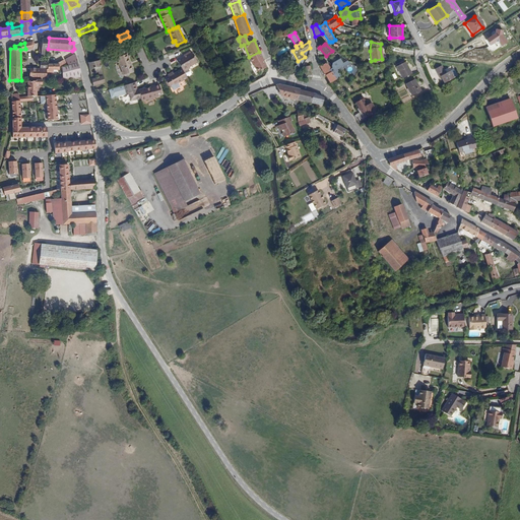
[(183,56),(177,60),(180,66),(182,69),(183,72),(190,68),(188,65),(196,61),(190,50),(185,54),(186,55),(183,56)]
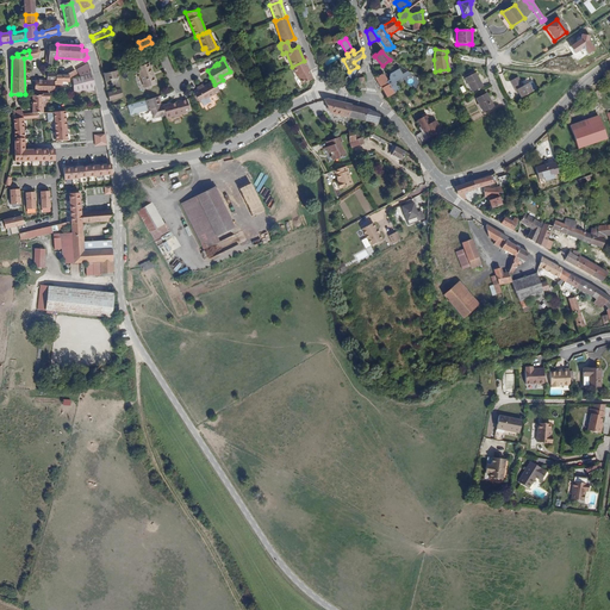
[(303,83),(312,79),(304,61),(292,67),(297,75),(298,75),(303,83)]
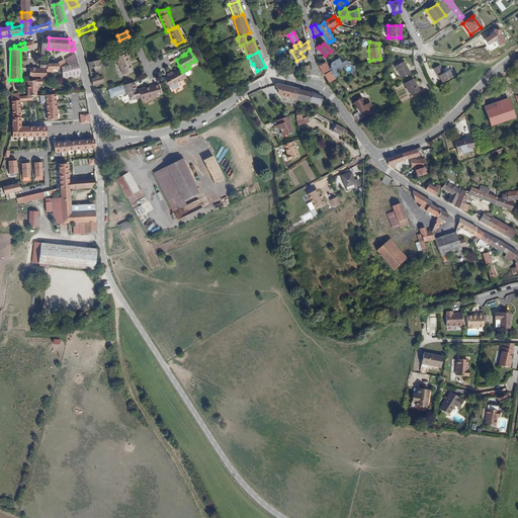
[(124,55),(118,57),(115,59),(116,63),(118,62),(123,74),(133,70),(125,54),(124,55)]
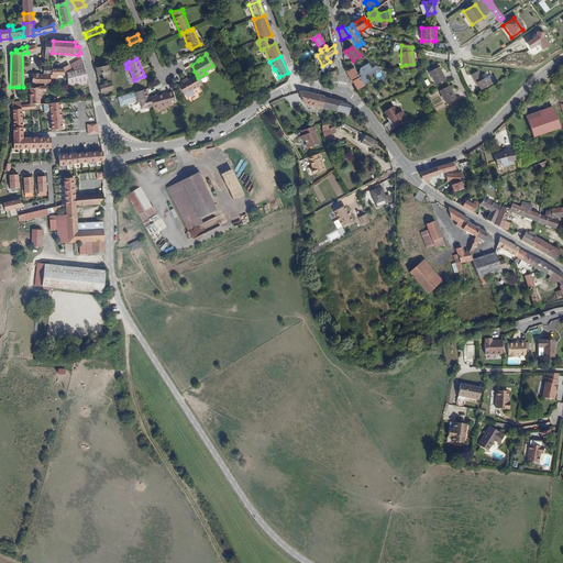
[(67,86),(89,85),(85,70),(84,65),(73,67),(83,63),(83,61),(80,59),(70,65),(73,73),(66,75),(67,86)]
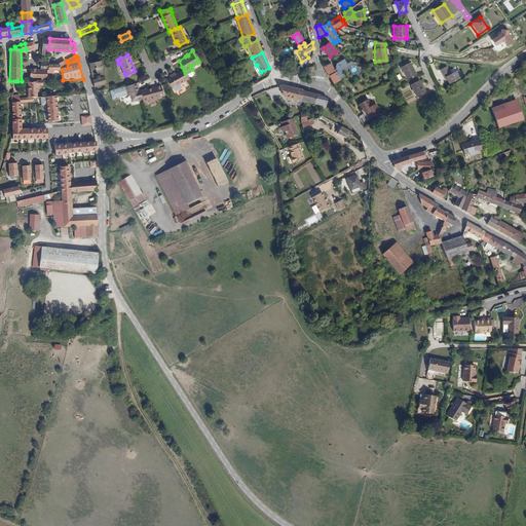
[(103,68),(101,60),(88,63),(90,70),(103,68)]
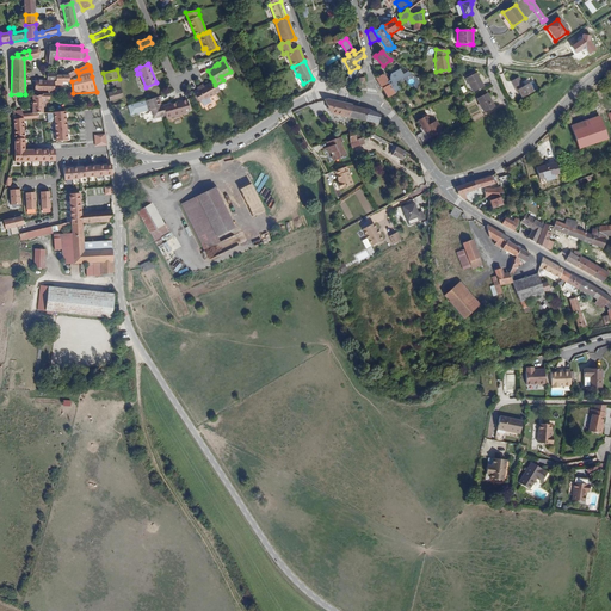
[(76,75),(74,72),(68,74),(56,74),(56,82),(54,81),(54,82),(54,85),(60,85),(60,82),(68,82),(68,79),(76,75)]
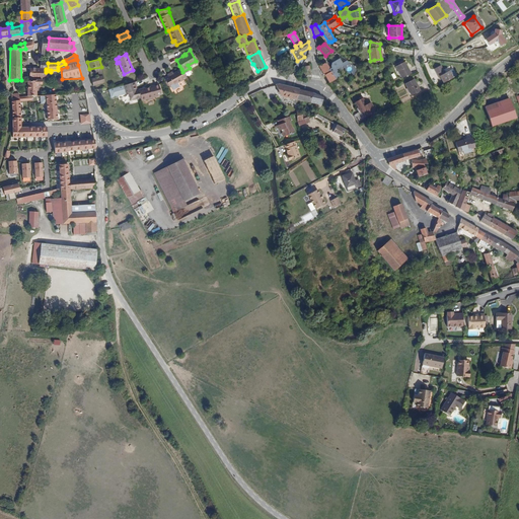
[(324,77),(328,82),(335,80),(341,76),(337,69),(342,66),(339,61),(331,66),(331,69),(329,70),(326,64),(319,67),(322,72),(320,73),(322,77),(324,77)]
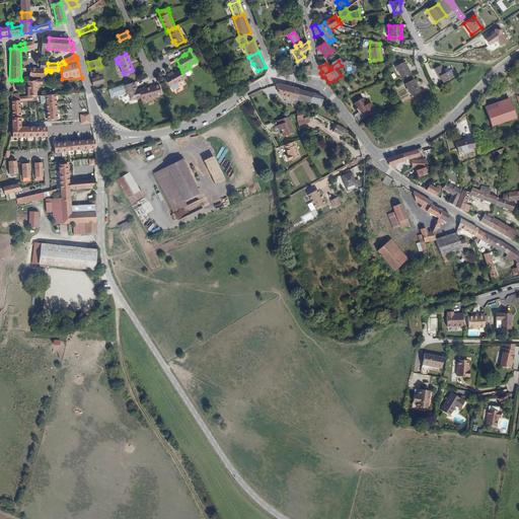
[(404,62),(395,67),(401,78),(411,73),(404,62)]
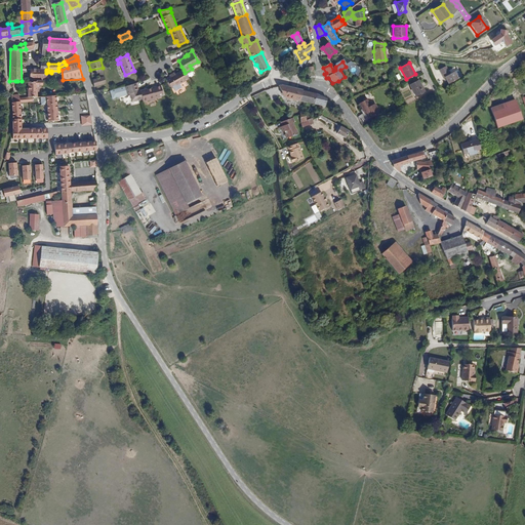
[(30,71),(31,80),(46,80),(46,76),(46,71),(46,70),(40,70),(30,71)]
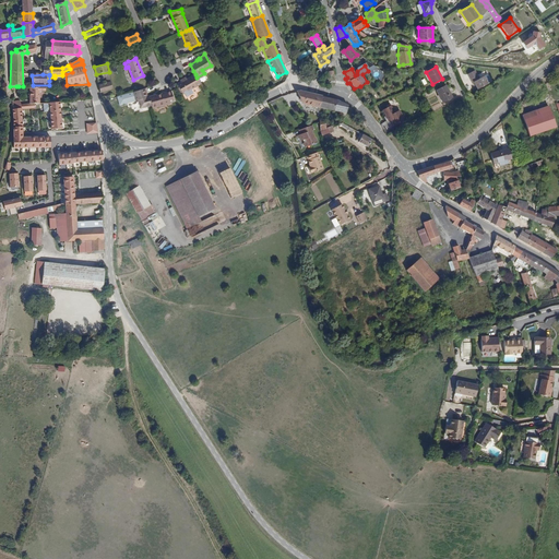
[(191,90),(201,84),(200,82),(197,78),(195,74),(186,79),(186,78),(180,81),(181,83),(177,85),(182,94),(185,94),(187,97),(193,93),(191,90)]
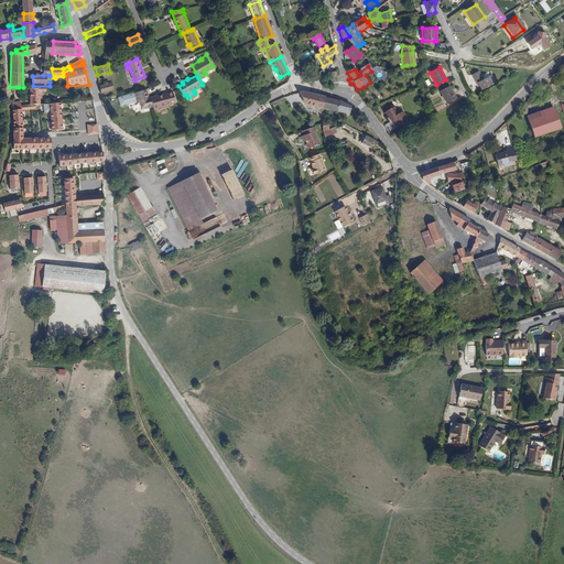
[(479,86),(481,90),(489,86),(491,85),(488,77),(484,79),(481,76),(474,79),(476,83),(477,83),(479,86)]
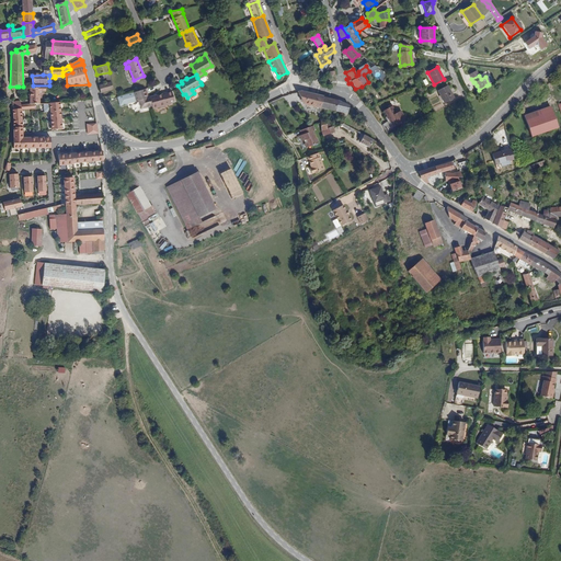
[(100,89),(100,93),(113,90),(112,83),(99,86),(100,89)]
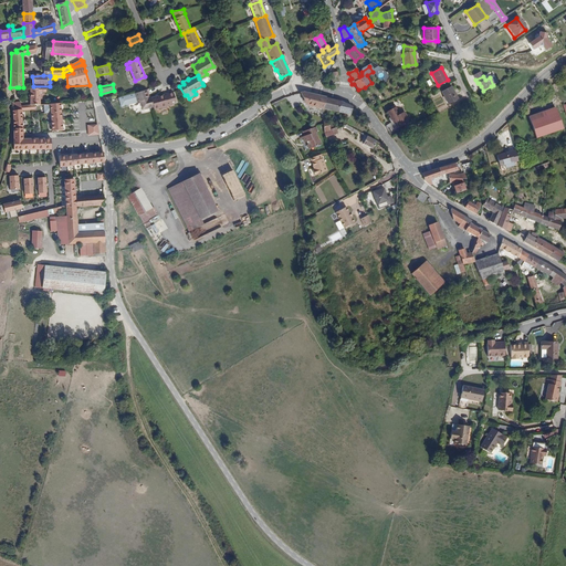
[(451,86),(441,92),(448,104),(458,100),(451,86)]
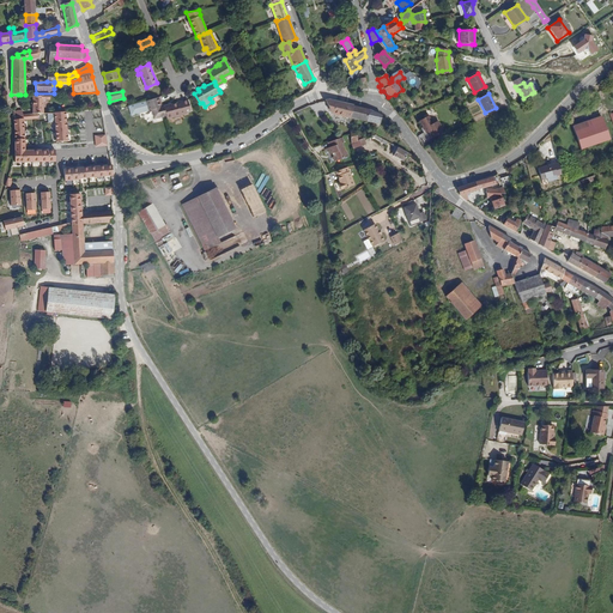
[(13,113),(13,120),(23,120),(23,121),(38,120),(37,114),(43,114),(42,102),(48,101),(48,95),(41,96),(41,97),(31,97),(32,115),(23,115),(22,111),(13,113)]
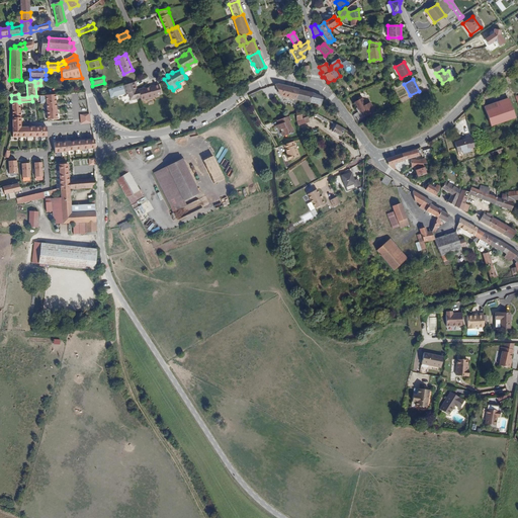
[(132,82),(108,89),(110,96),(126,92),(128,92),(131,98),(139,96),(138,92),(137,90),(137,89),(135,90),(132,82)]
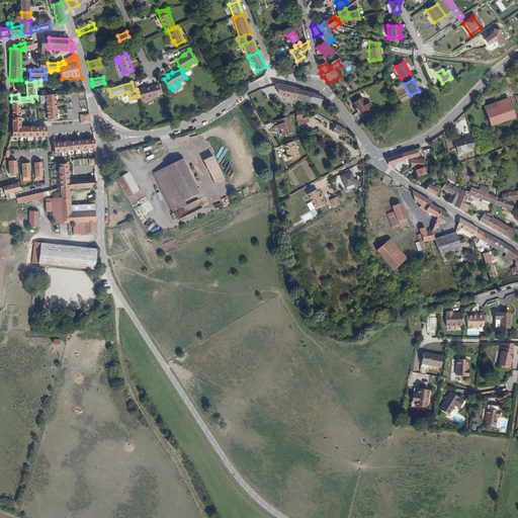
[(139,96),(140,100),(147,99),(152,97),(157,96),(157,94),(160,93),(158,84),(149,86),(149,88),(142,89),(142,88),(137,90),(138,92),(139,96)]
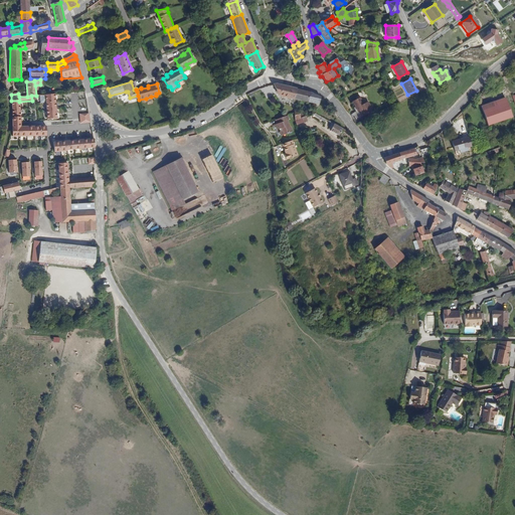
[(277,83),(274,84),(279,96),(294,100),(294,99),(296,89),(277,83)]
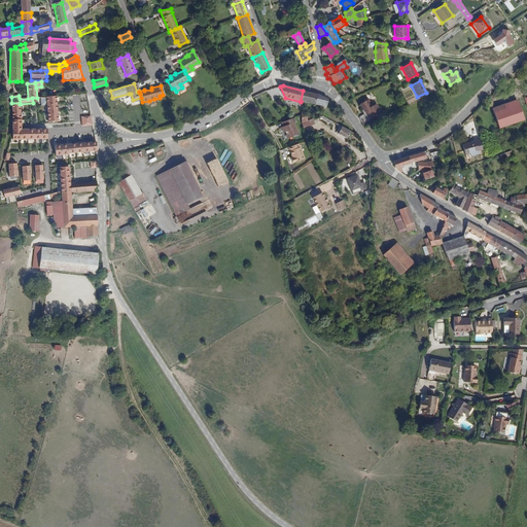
[(317,94),(303,91),(301,101),(326,107),(328,100),(317,94)]
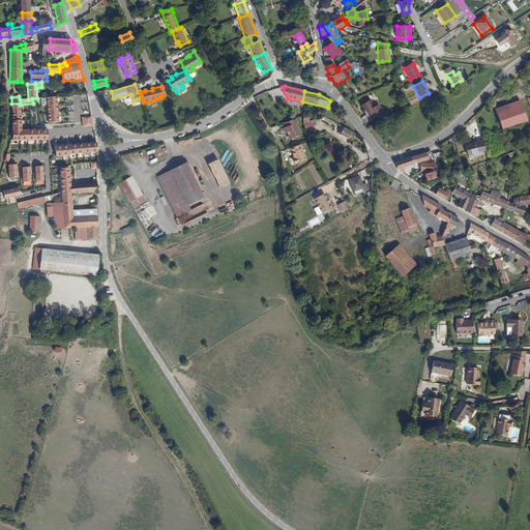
[(59,121),(57,96),(37,98),(32,98),(33,104),(47,102),(49,122),(59,121)]
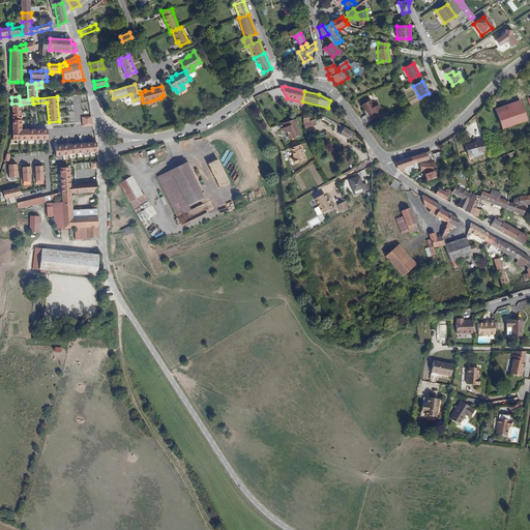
[(367,102),(362,105),(367,115),(370,114),(373,120),(383,114),(379,106),(374,108),(370,99),(366,100),(367,102)]
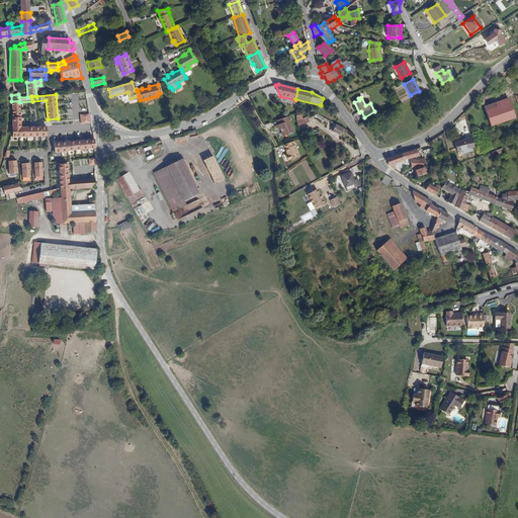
[(508,99),(484,107),(491,125),(515,117),(508,99)]
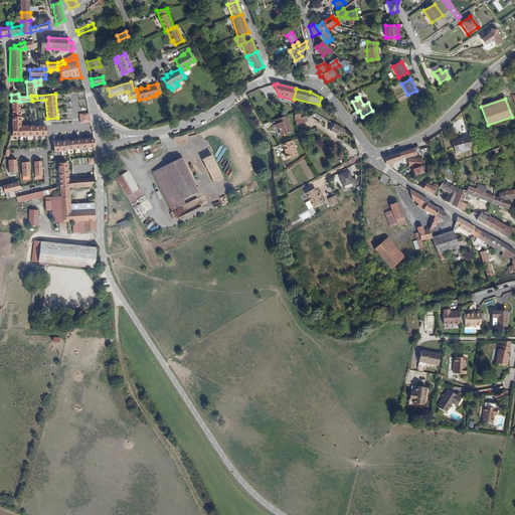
[(11,112),(12,136),(24,137),(24,141),(34,140),(33,127),(20,128),(19,102),(19,101),(11,101),(11,112)]
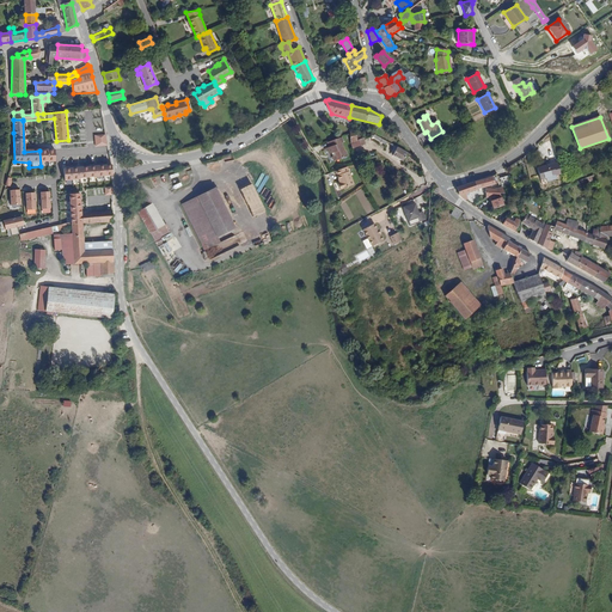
[(106,134),(95,135),(96,146),(108,145),(106,134)]
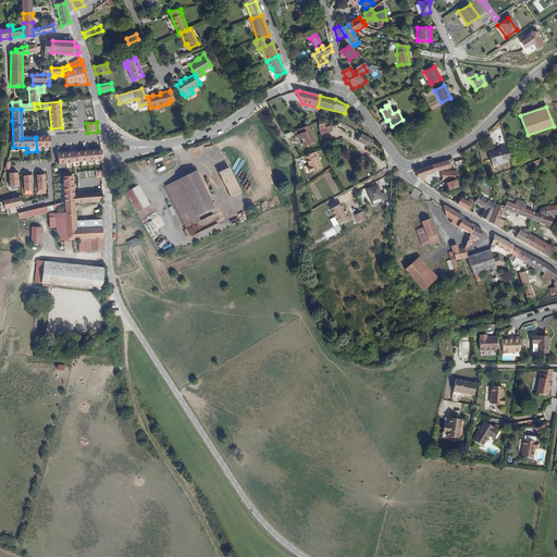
[(341,122),(339,124),(350,132),(353,130),(341,122)]
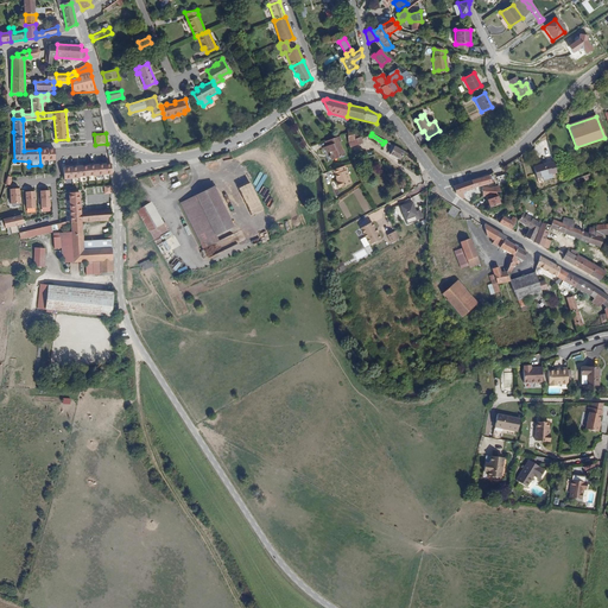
[(330,140),(324,141),(327,146),(325,146),(328,153),(329,152),(330,156),(333,160),(346,156),(342,149),(342,150),(339,141),(341,141),(339,137),(330,140)]
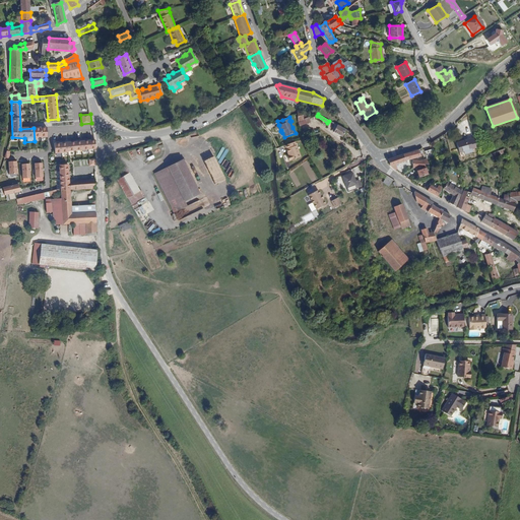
[(341,137),(346,130),(342,127),(335,123),(331,131),(341,137)]
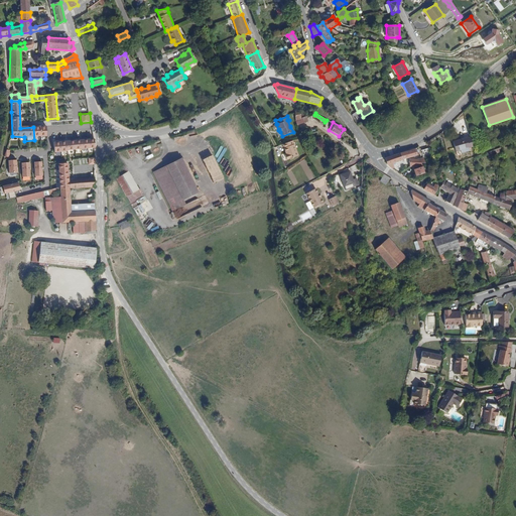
[(83,125),(52,127),(53,140),(85,138),(83,125)]
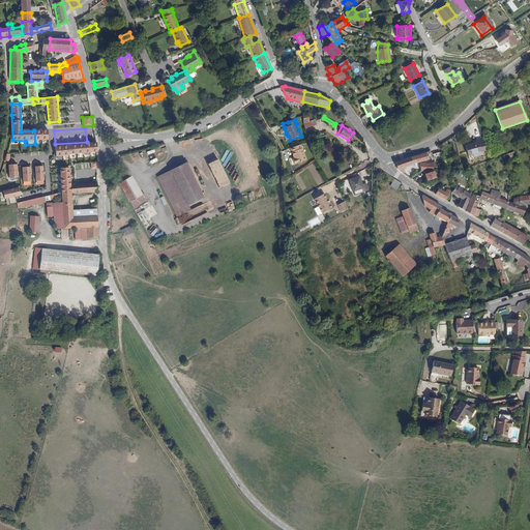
[(34,130),(35,144),(49,143),(48,129),(34,130)]
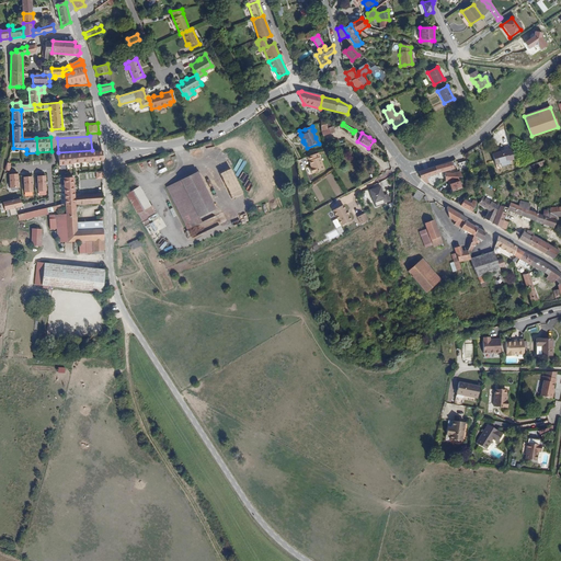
[(491,155),(494,164),(497,164),(497,167),(511,163),(507,150),(491,155)]
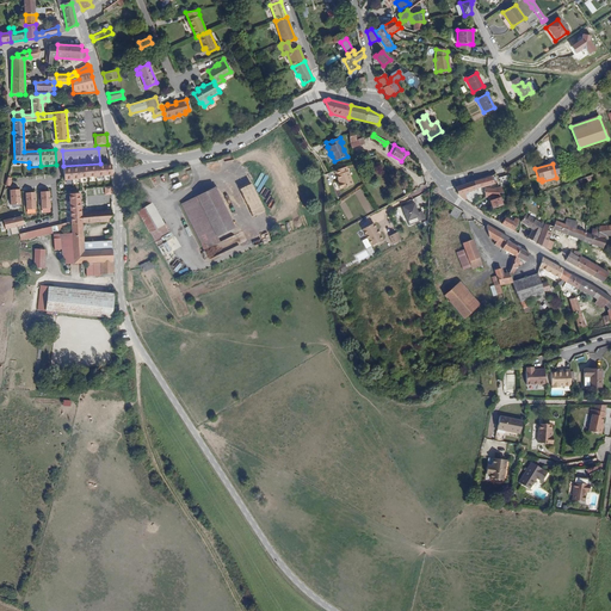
[(111,165),(68,168),(69,222),(82,222),(80,213),(80,195),(84,195),(84,190),(80,190),(80,178),(112,176),(111,165)]
